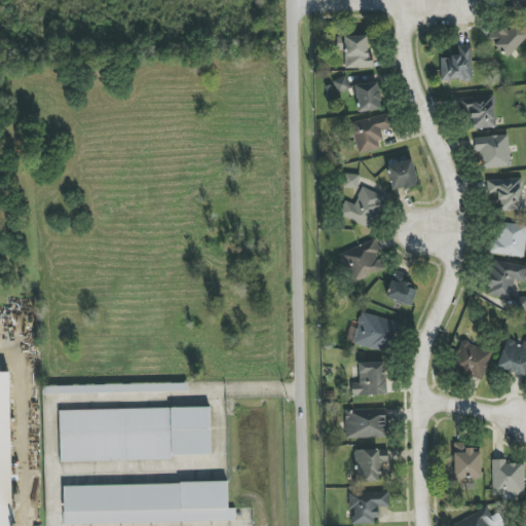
[(509,30),(501,24),(487,39),(508,58),(525,36),(525,34),(514,24),(509,30)]
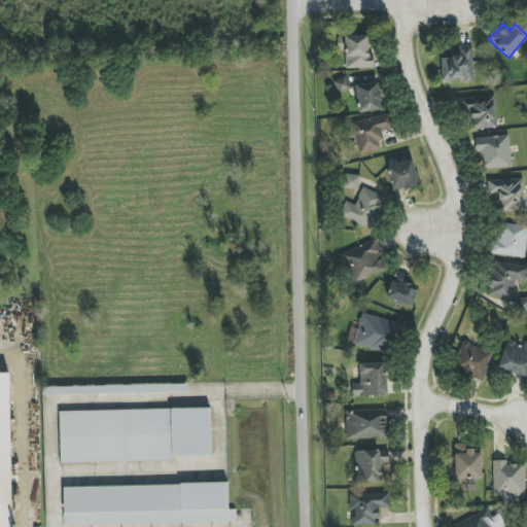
[(373,68),(373,56),(369,56),(367,36),(337,36),(338,50),(345,50),(346,69),(373,68)]
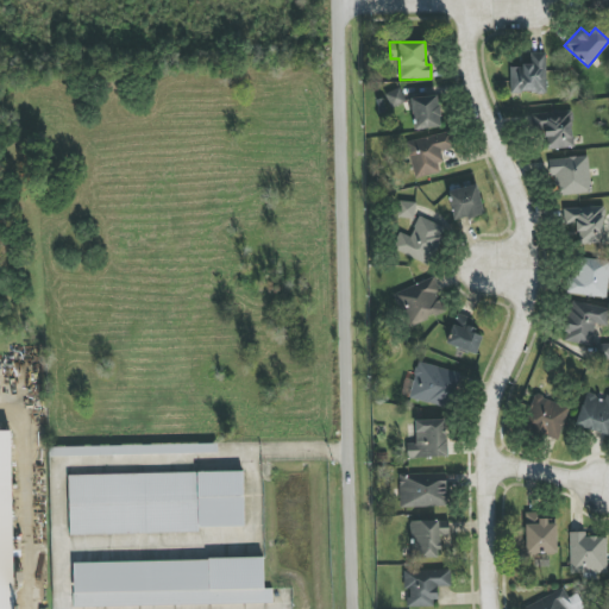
[(545,52),(531,54),(532,66),(509,67),(510,94),(546,93),(545,52)]
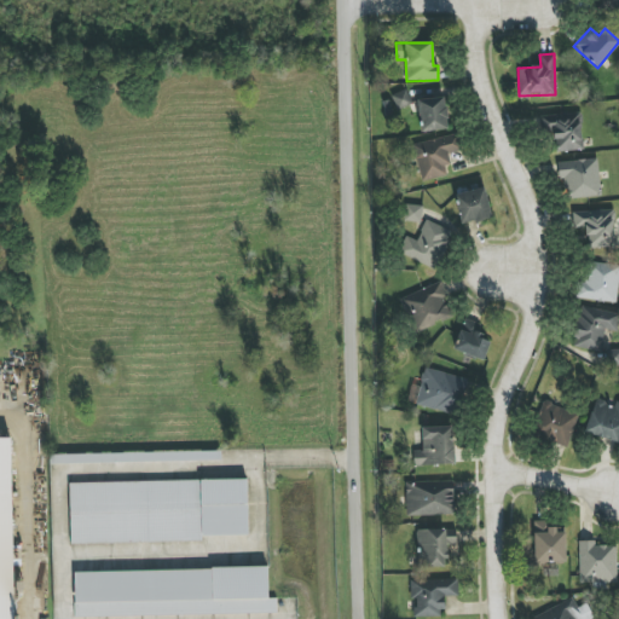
[(412,105),(408,90),(392,94),(395,110),(412,105)]
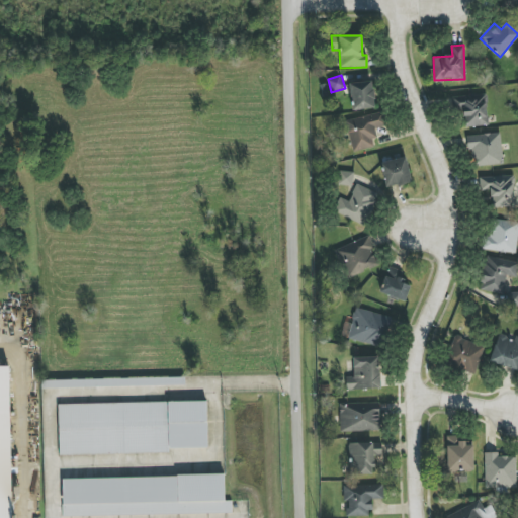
[(374,109),(372,82),(350,83),(352,110),(374,109)]
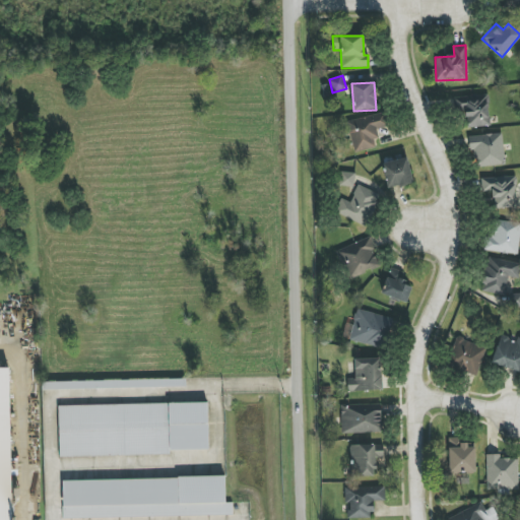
[(490,126),(488,94),(454,96),(455,112),(465,111),(466,127),(490,126)]
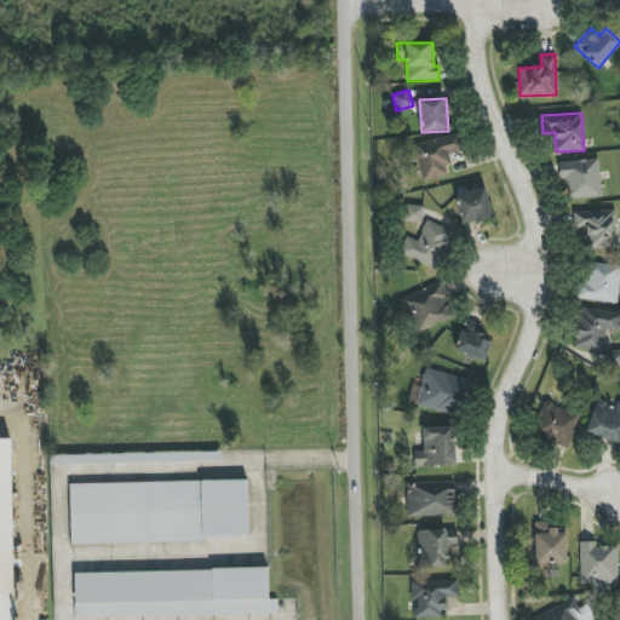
[(414,144),(423,182),(451,174),(446,155),(463,150),(459,135),(414,144)]
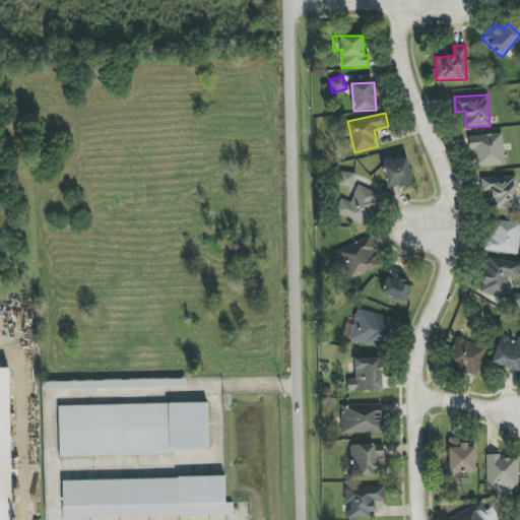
[(502,133),(470,136),(473,168),(505,165),(502,133)]
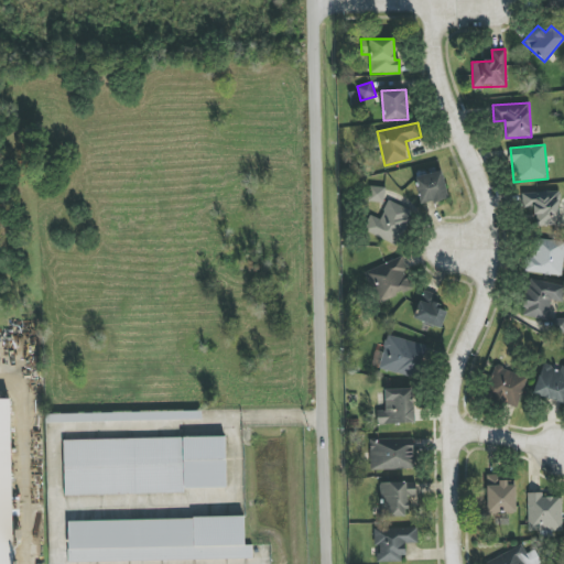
[(421,205),(448,197),(441,171),(414,177),(421,205)]
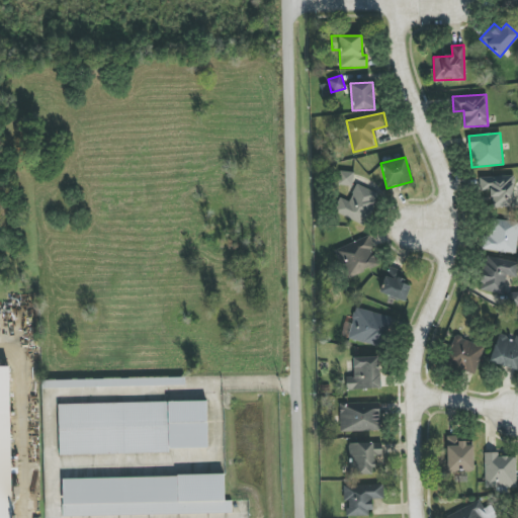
[(352,186),(353,172),(339,171),(338,185),(352,186)]
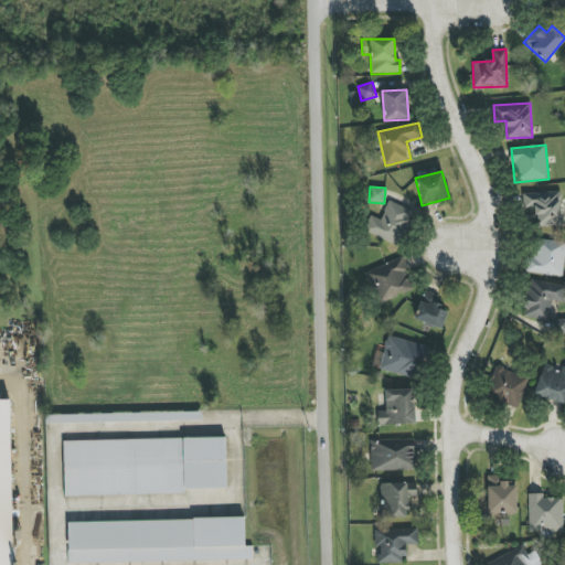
[(522,193),(523,214),(532,214),(533,226),(562,225),(560,192),(522,193)]
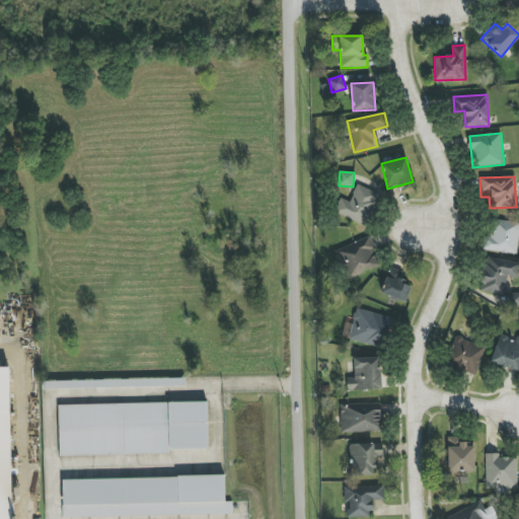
[(379,194),(357,184),(350,202),(341,198),(335,213),(366,225),(379,194)]
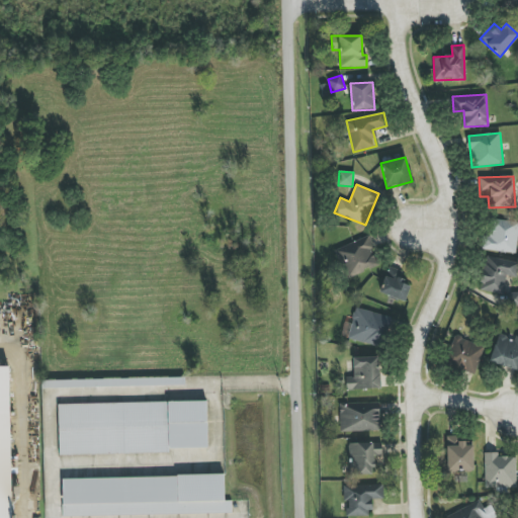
[(483,250),(515,254),(517,232),(517,224),(495,221),(494,233),(486,232),(483,250)]
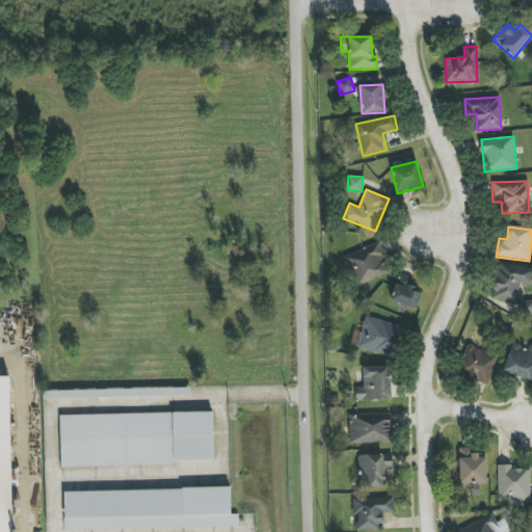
[(344,256),(356,286),(390,272),(378,242),(344,256)]
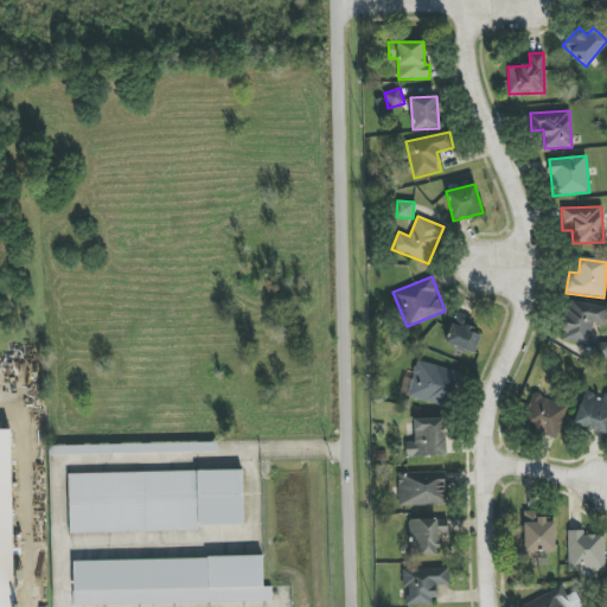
[(605,306),(567,301),(561,340),(599,345),(605,306)]
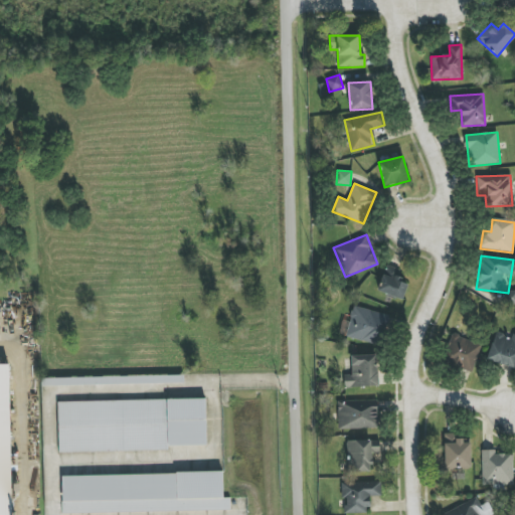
[(399,270),(386,265),(378,292),(402,300),(408,281),(397,277),(399,270)]
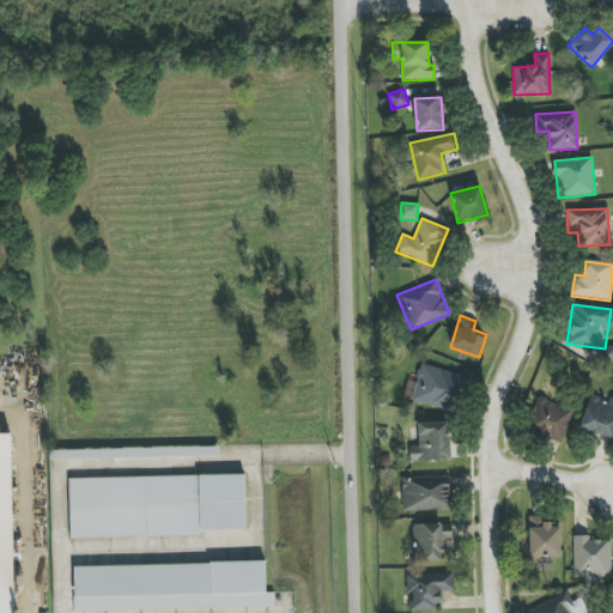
[(454,413),(465,376),(422,363),(411,400),(454,413)]
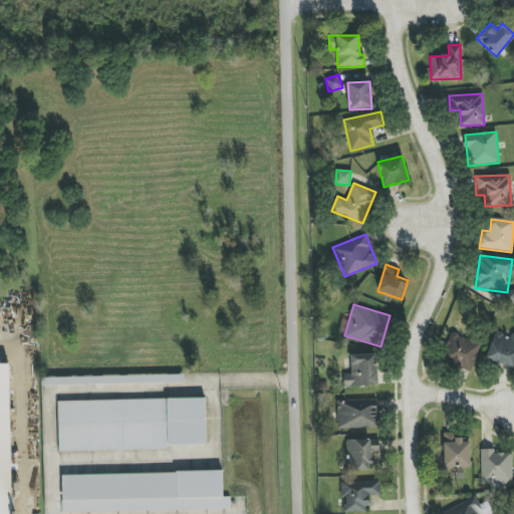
[(485,359),(513,368),(513,365),(513,333),(510,332),(509,336),(495,331),(485,359)]
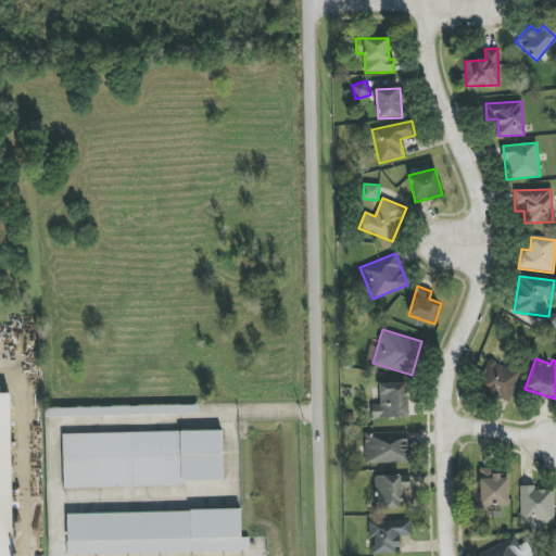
[(509,402),(519,370),(488,361),(478,391),(509,402)]
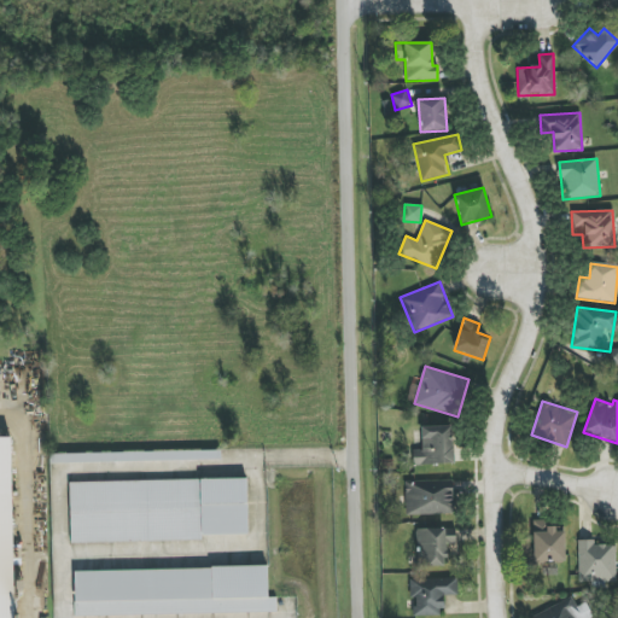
[(454,464),(453,426),(420,427),(421,449),(412,450),(413,465),(454,464)]
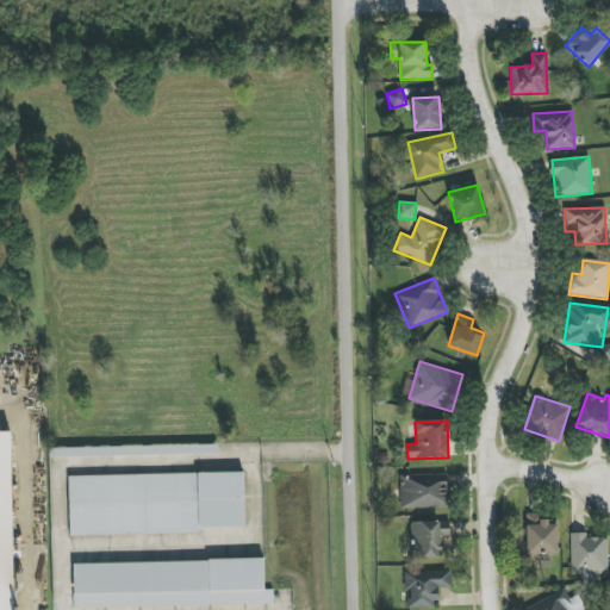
[(0,609),(13,609),(11,431),(0,431),(0,609)]
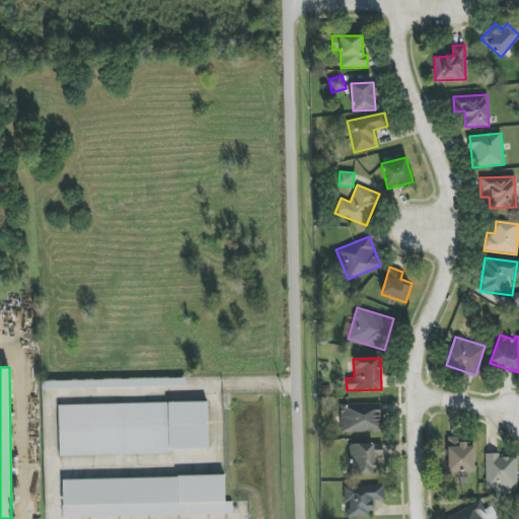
[(186,386),(186,378),(43,381),(43,389),(186,386)]
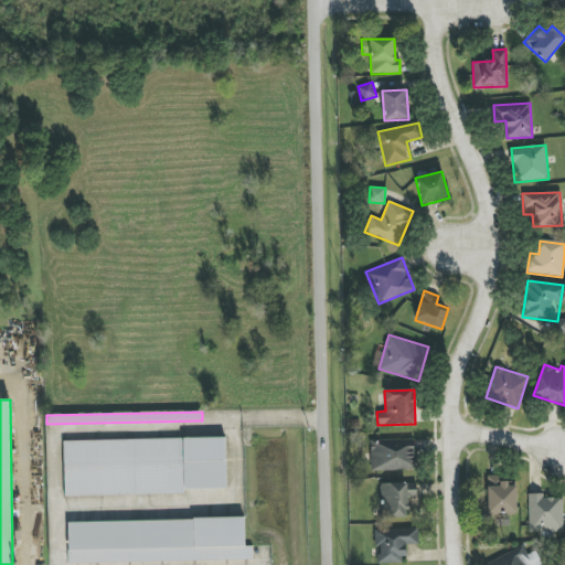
[(63,440),(64,494),(226,492),(225,437),(63,440)]
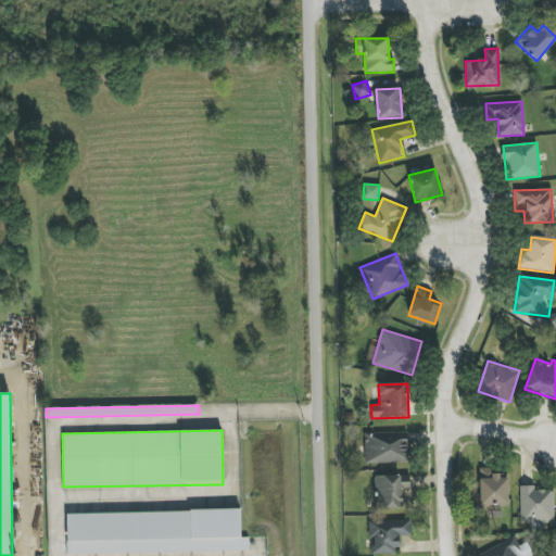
[(407,432),(364,433),(365,464),(408,463),(407,432)]
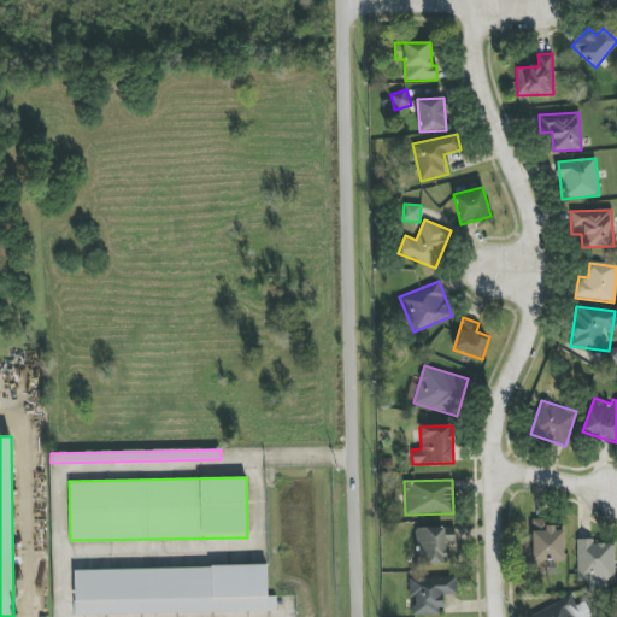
[(564,532),(554,532),(554,522),(533,522),(532,562),(563,562),(564,532)]
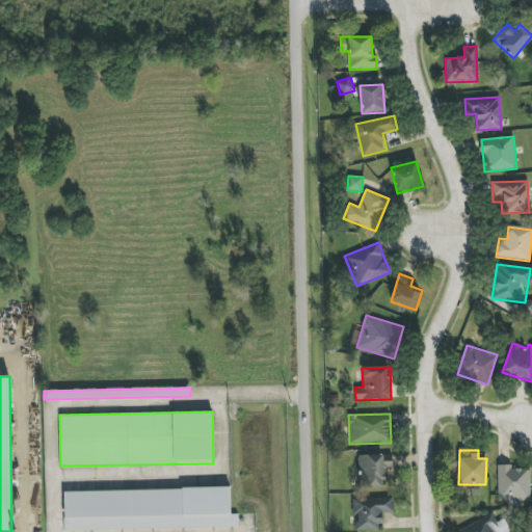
[(384,487),(383,469),(393,469),(392,454),(358,455),(360,487),(384,487)]
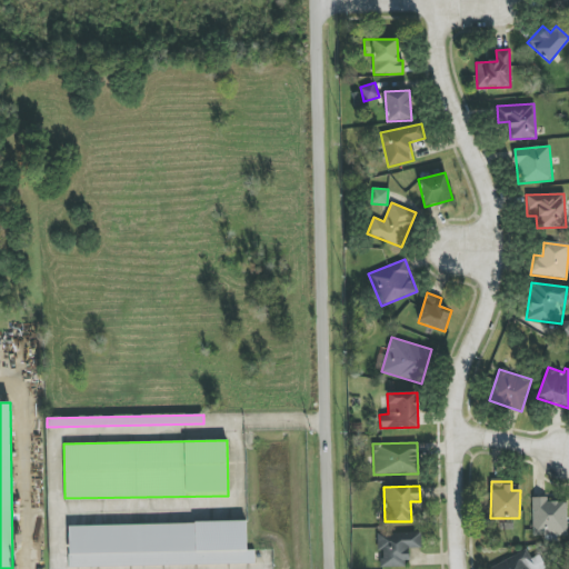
[(567,502),(548,502),(548,498),(532,498),(532,536),(567,536),(567,502)]
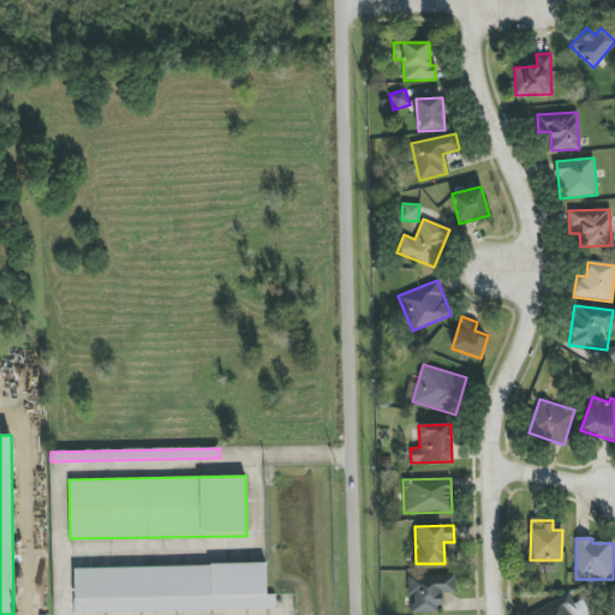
[(275,609),(275,595),(267,595),(266,565),(73,568),(75,613),(275,609)]
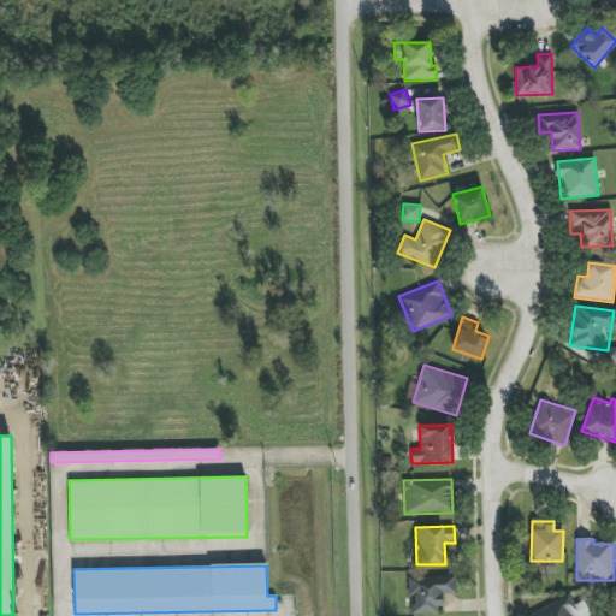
[(413,615),(442,614),(442,593),(456,593),(456,575),(408,578),(409,597),(412,597),(413,615)]
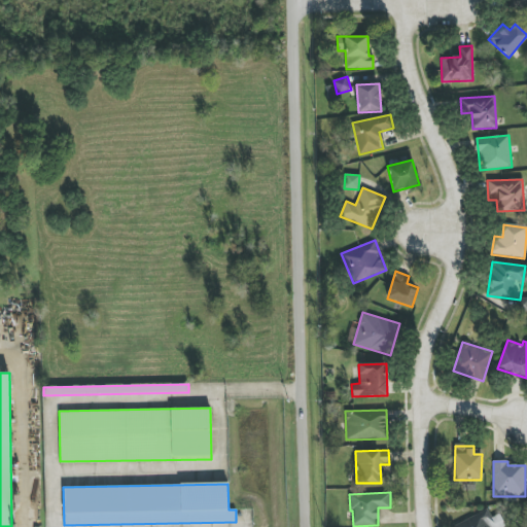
[(504,526),(505,526),(500,514),(492,518),(488,510),(454,525),(454,526),(504,526)]
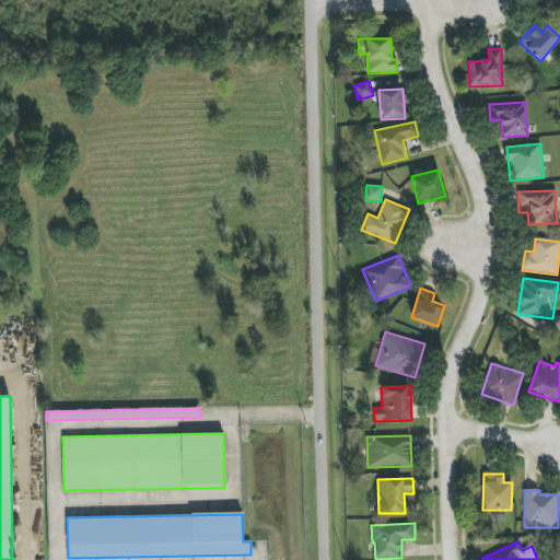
All buildings are outlined.
